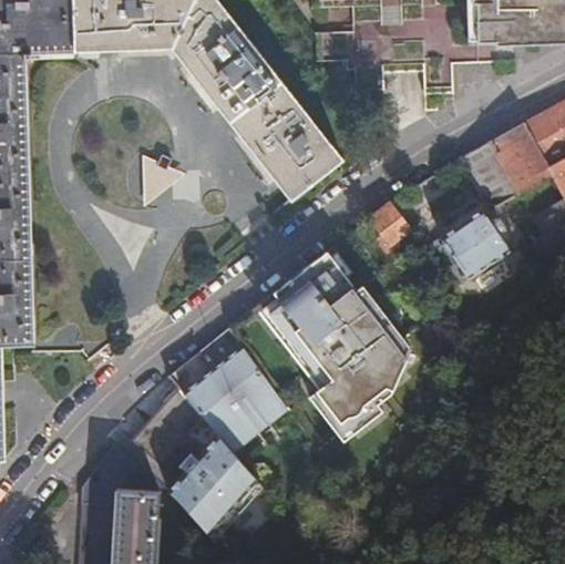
[(0,344),(1,344),(34,341),(27,63),(34,62),(34,51),(173,47),(291,202),(345,163),(219,0),(0,0),(0,344)]
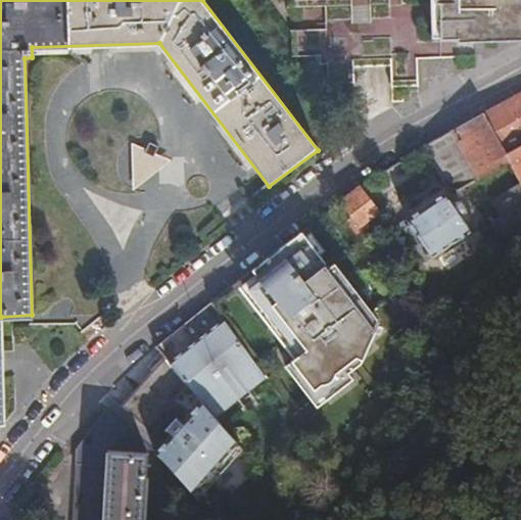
[(262,0),(286,54),(292,54),(292,31),(292,30),(325,27),(325,25),(324,5),(287,6),(286,0),(262,0)]
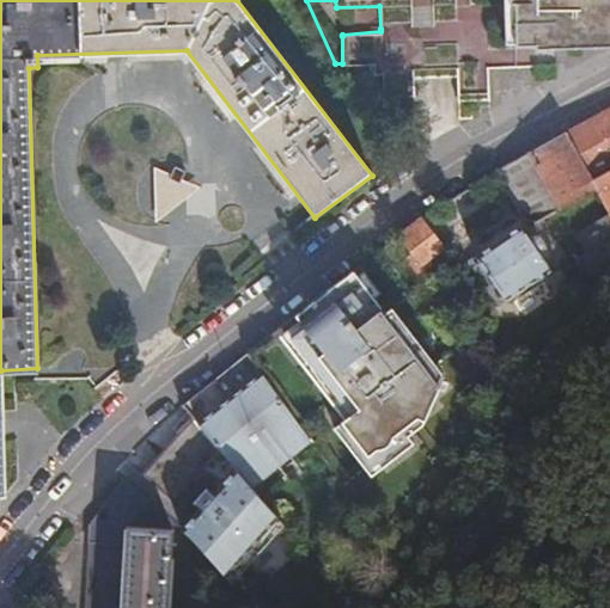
[(590,43),(609,42),(609,0),(335,0),(336,7),(379,6),(380,29),(380,31),(342,35),(342,36),(354,63),(368,63),(368,74),(383,74),(384,100),(412,99),(410,74),(410,65),(445,65),(457,65),(457,73),(458,98),(487,98),(487,66),(538,65),(538,43),(551,43),(551,16),(589,16),(590,43)]
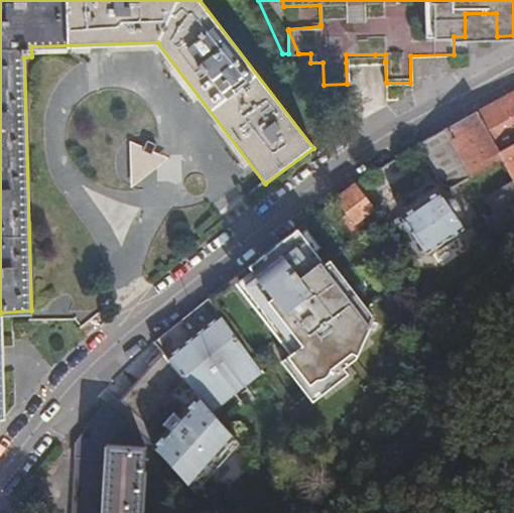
[(465,36),(497,36),(496,13),(465,13),(465,36)]
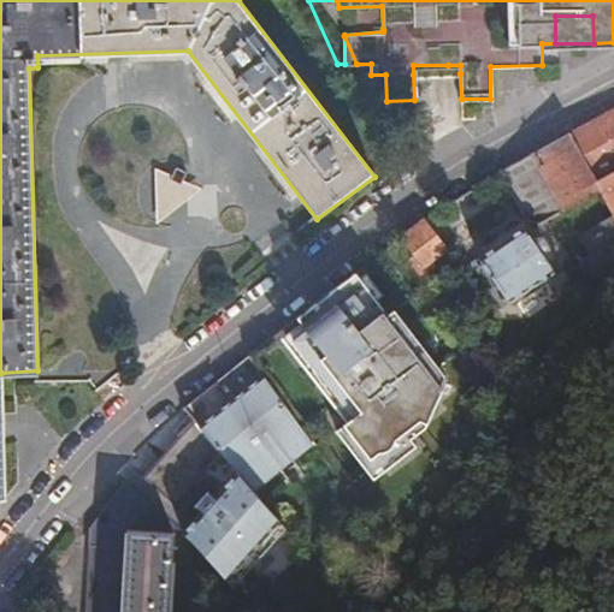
[(613,108),(567,135),(568,136),(589,173),(613,160),(613,108)]
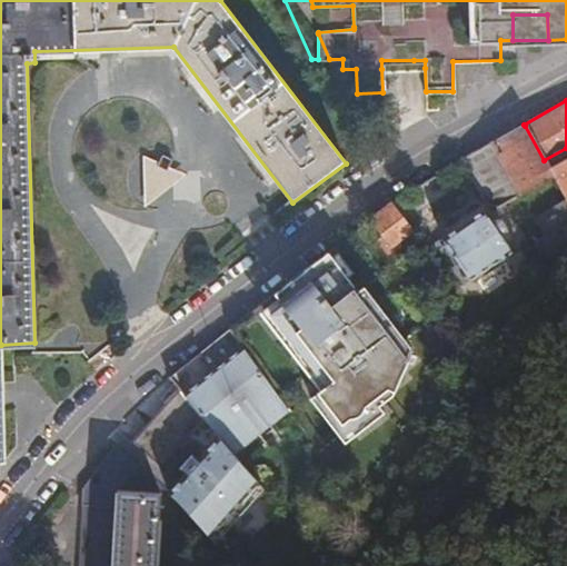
[(471,152),(459,160),(481,201),(496,205),(551,174),(548,169),(547,166),(546,164),(544,160),(525,126),(473,155),(471,152)]
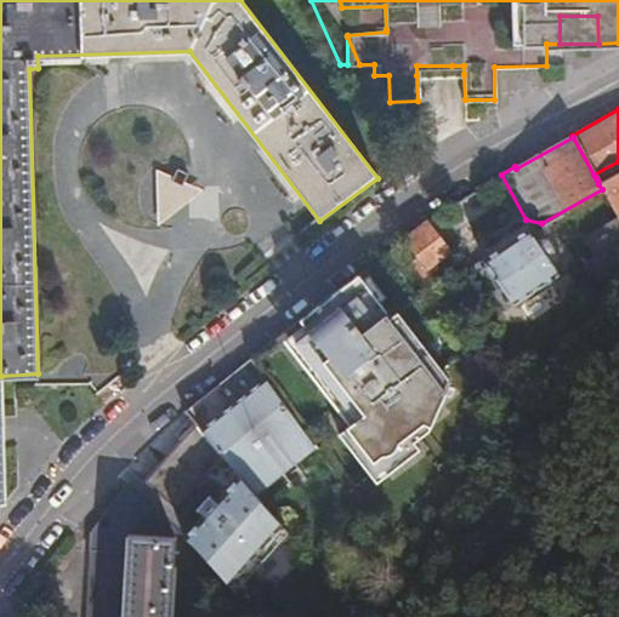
[(193,212),(196,173),(155,171),(153,210),(193,212)]
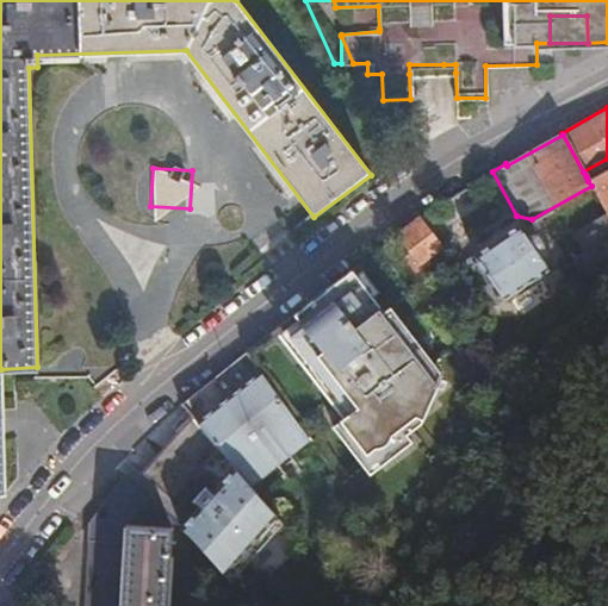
[(607,169),(588,181),(591,186),(606,211),(607,216),(607,169)]
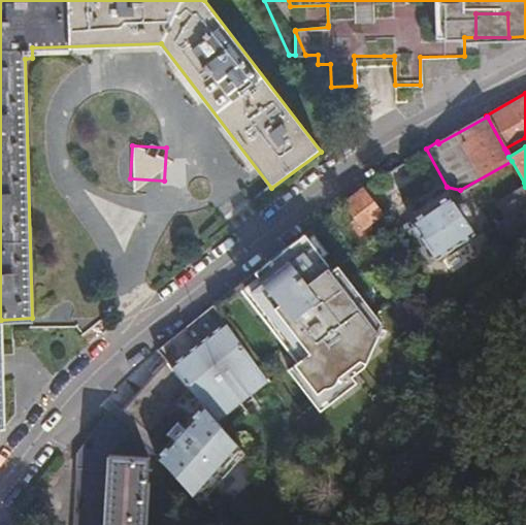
[(505,217),(525,204),(525,187),(524,183),(496,198),(505,217)]
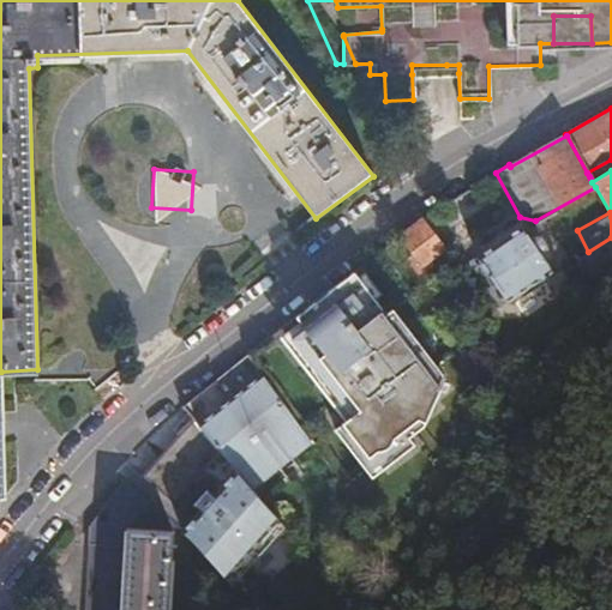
[(442,246),(419,217),(397,234),(413,252),(418,248),(426,259),(442,246)]
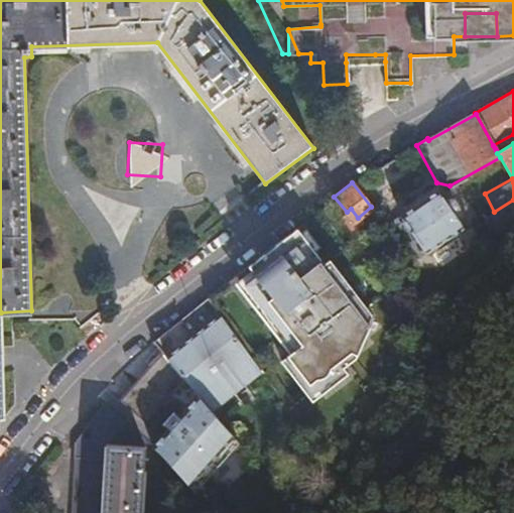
[(437,193),(387,222),(409,262),(461,235),(451,216),(454,215),(456,210),(454,207),(448,205),(445,207),(437,193)]
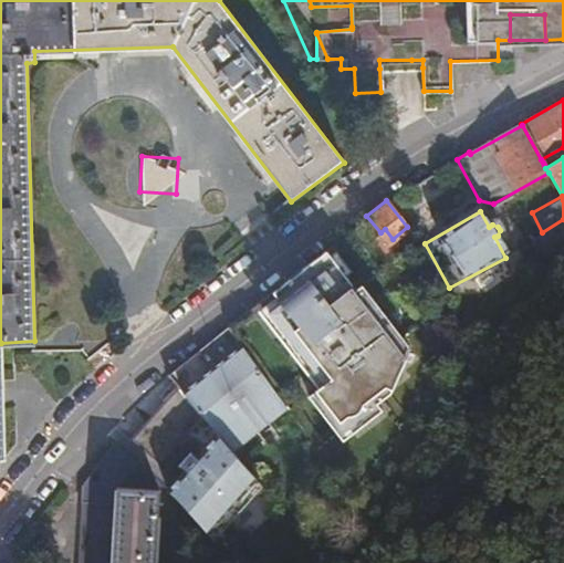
[(315,248),(259,299),(333,386),(312,403),(334,428),(351,412),(388,382),(400,347),(315,248)]
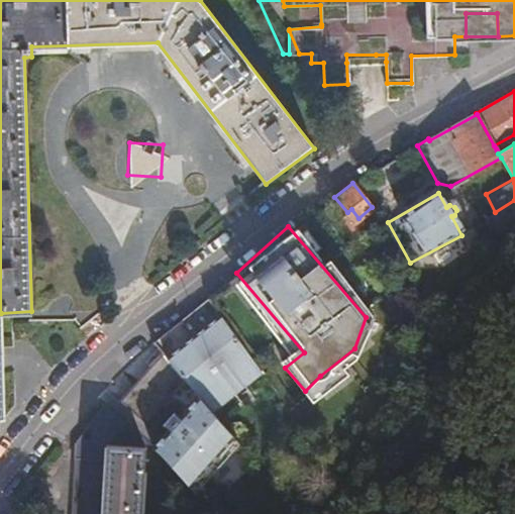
[(209,298),(151,342),(155,346),(212,302),(209,298)]
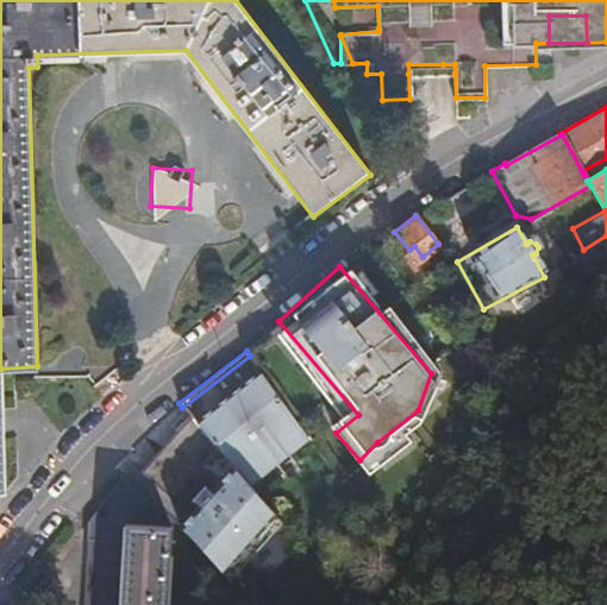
[(250,355),(182,408),(191,418),(227,460),(288,408),(250,355)]
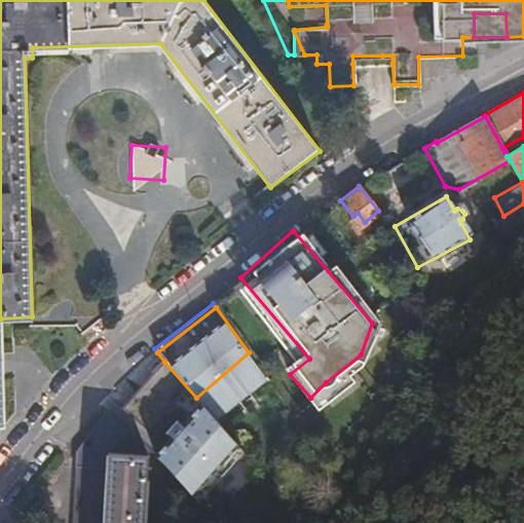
[(196,398),(164,362),(122,409),(148,432),(164,413),(180,415),(183,413),(187,416),(181,423),(180,423),(179,422),(177,422),(176,422),(175,422),(174,422),(173,423),(172,424),(171,424),(171,425),(171,426),(170,427),(170,430),(170,431),(171,433),(172,434),(172,435),(156,453),(165,460),(196,496),(236,443),(230,436),(196,398)]
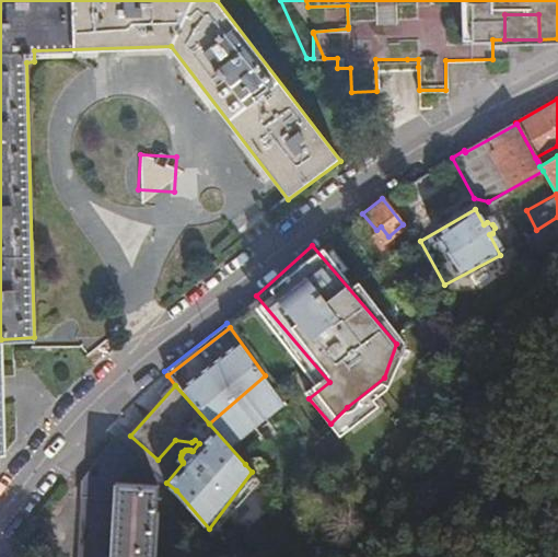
[(152,556),(157,483),(162,479),(113,438),(82,478),(77,556),(152,556)]
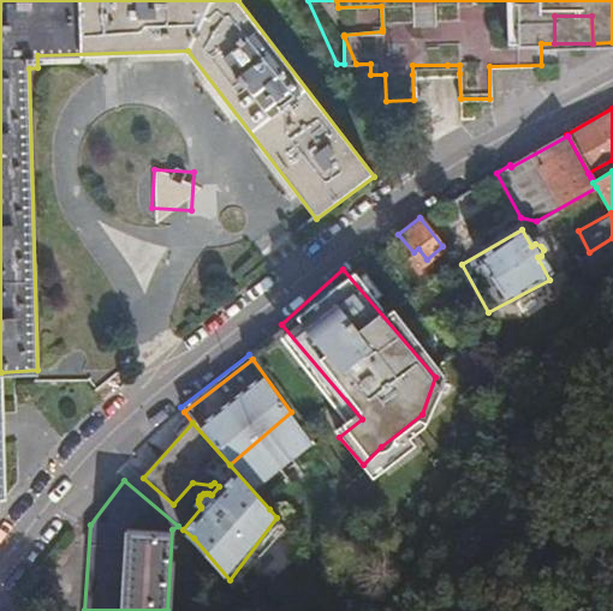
[(277,517),(230,580),(237,587),(283,525),(277,517)]
